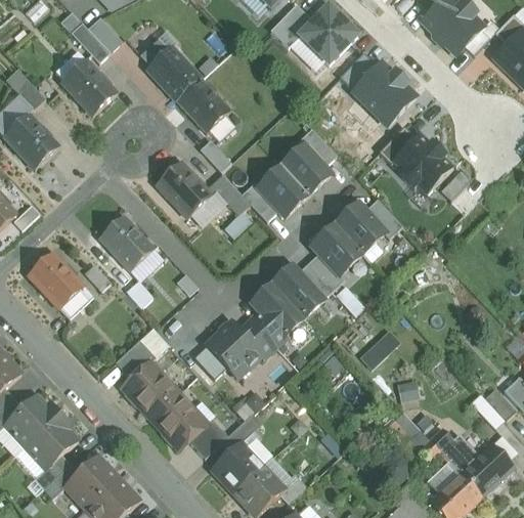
[(101,0),(111,10),(131,0),(101,0)]
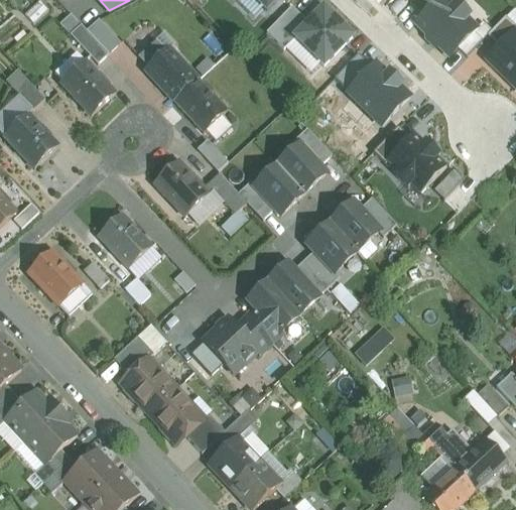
[(238,0),(253,14),(263,4),(259,0),(238,0)]
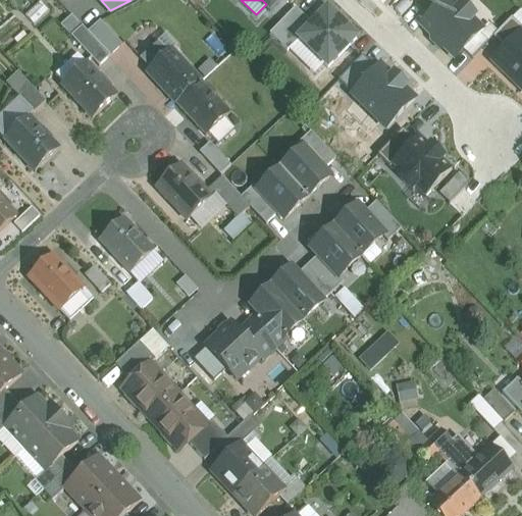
[(441,0),(421,21),(455,54),(463,46),(482,27),(472,16),(474,13),(461,1),(459,3),(455,0),(441,0)]
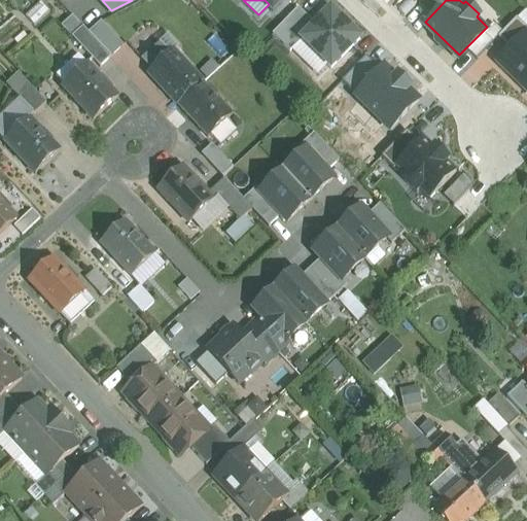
[(302,36),(316,22),(299,4),(272,31),(290,47),(291,46),(302,36)]
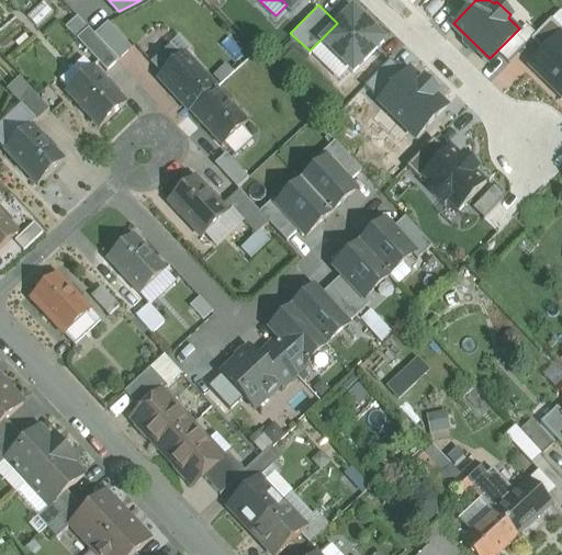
[(337,23),(322,38),(349,65),(352,69),(383,37),(352,7),(337,23)]
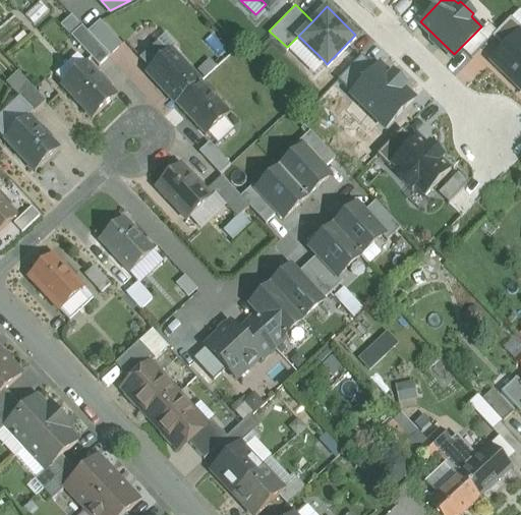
[(72,12),(61,21),(71,32),(81,21),(72,12)]
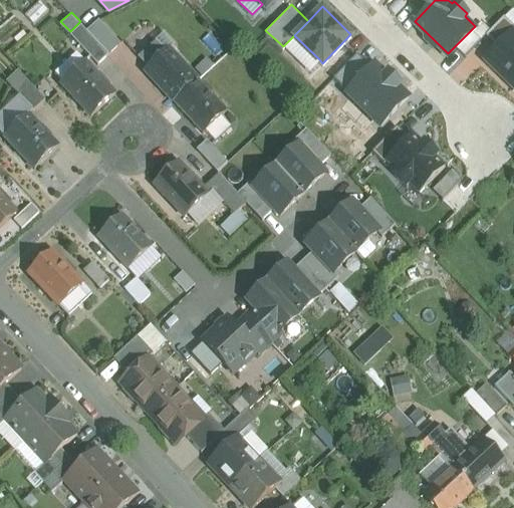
[(485,32),(497,43),(512,27),(513,28),(513,27),(513,23),(504,14),(489,28),(485,32)]
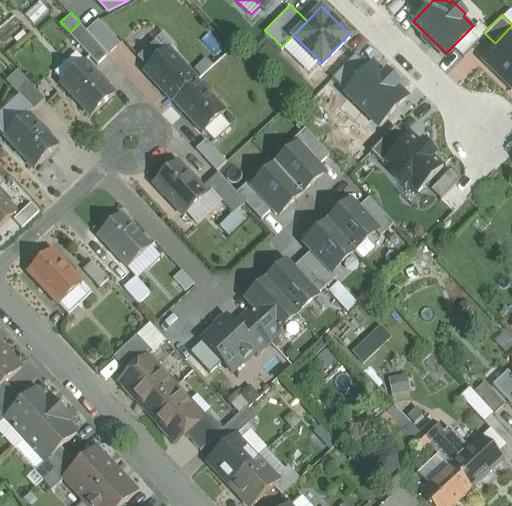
[(119,40),(98,17),(86,27),(108,50),(119,40)]
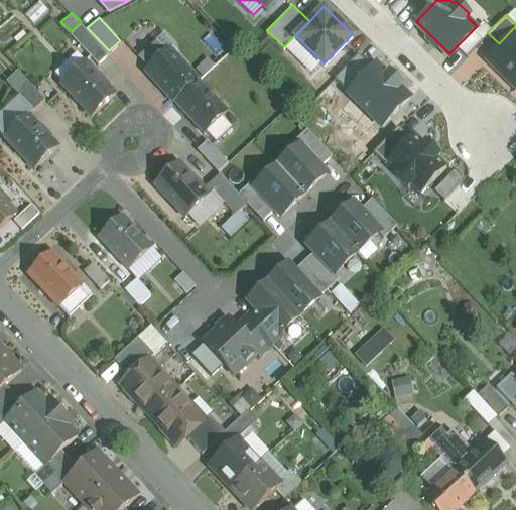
[(483,20),(477,26),(458,45),(467,53),(491,28),(483,20)]
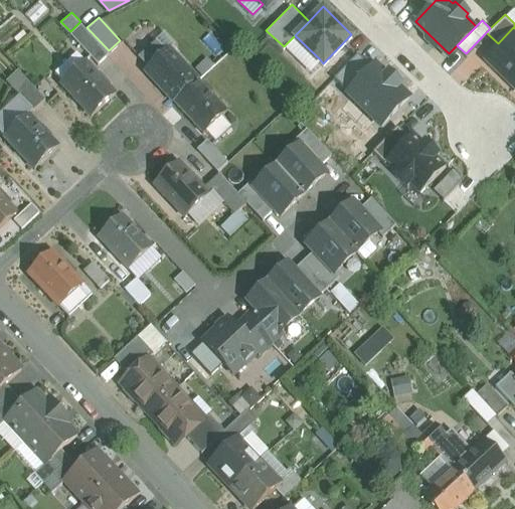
[(87,27),(80,21),(70,31),(98,61),(109,50),(87,27)]
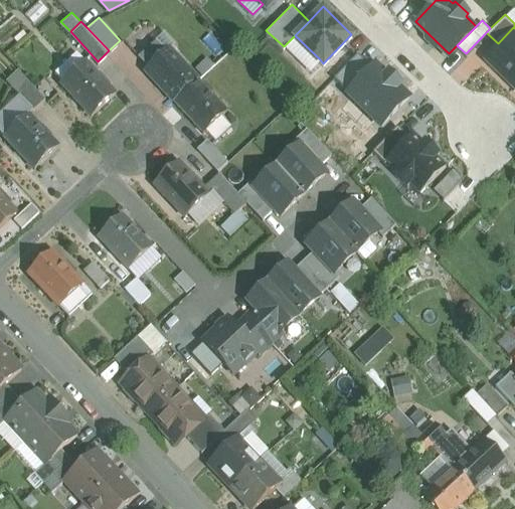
[(498,43),(485,56),(514,86),(514,28),(513,27),(498,43)]
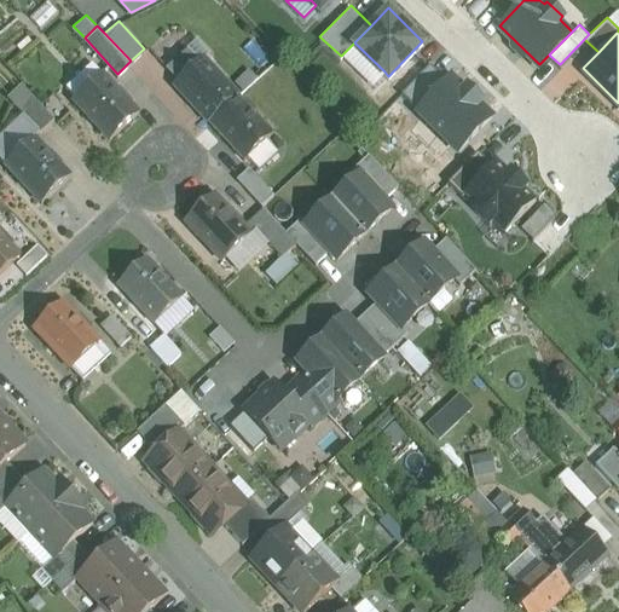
[(385,71),(354,42),(342,55),(372,84),(385,71)]
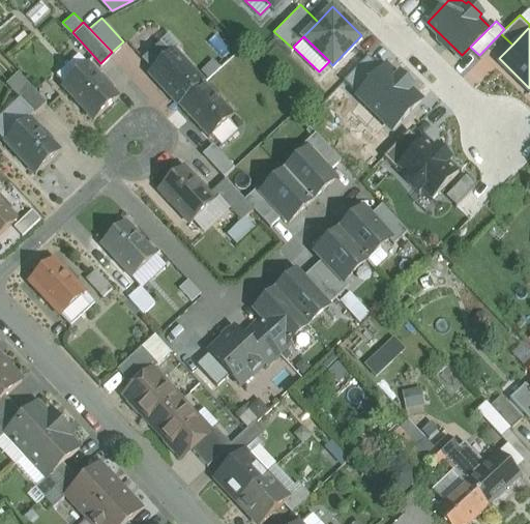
[(172,39),(166,45),(160,39),(143,55),(153,66),(149,69),(179,102),(203,79),(174,47),(176,45),(172,39)]
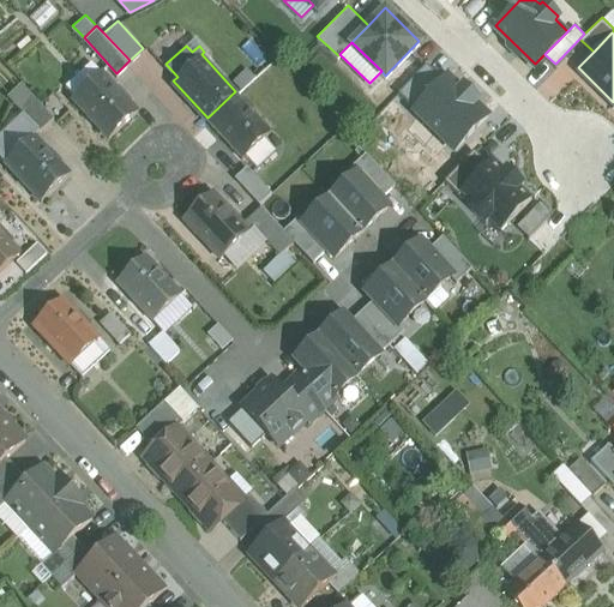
[(91,59),(66,83),(74,92),(72,95),(108,134),(137,108),(91,59)]
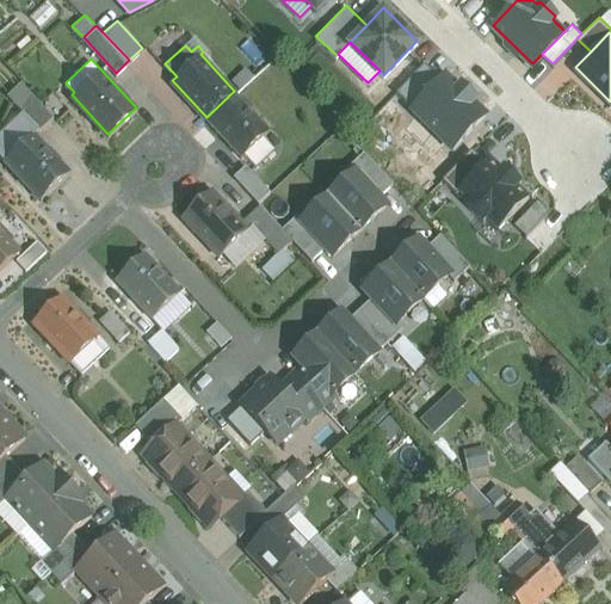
[(396,90),(413,106),(442,78),(424,61),(396,90)]
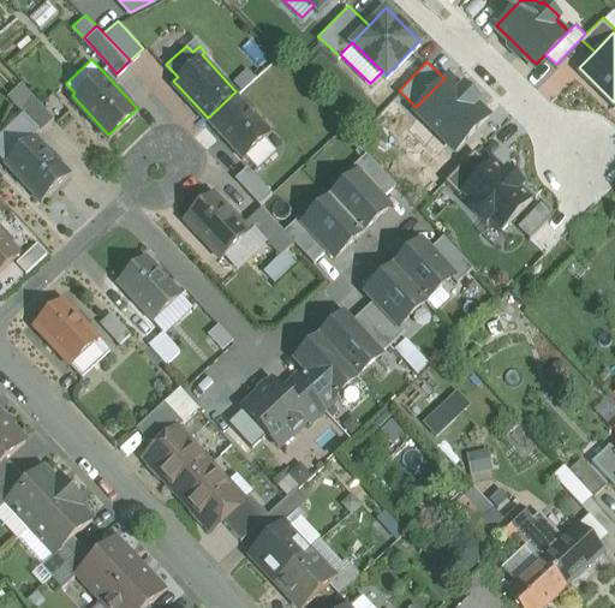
[(416,107),(415,108),(454,148),(489,113),(476,100),(478,97),(464,84),(461,87),(448,73),(445,78),(416,107)]
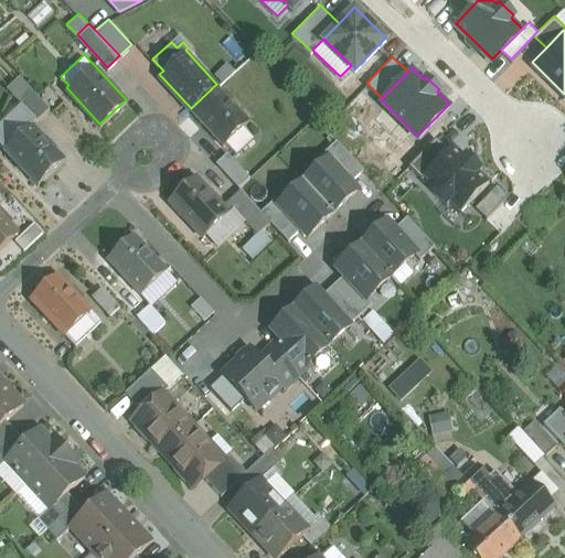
[(50,105),(19,73),(7,84),(21,100),(36,117),(50,105)]
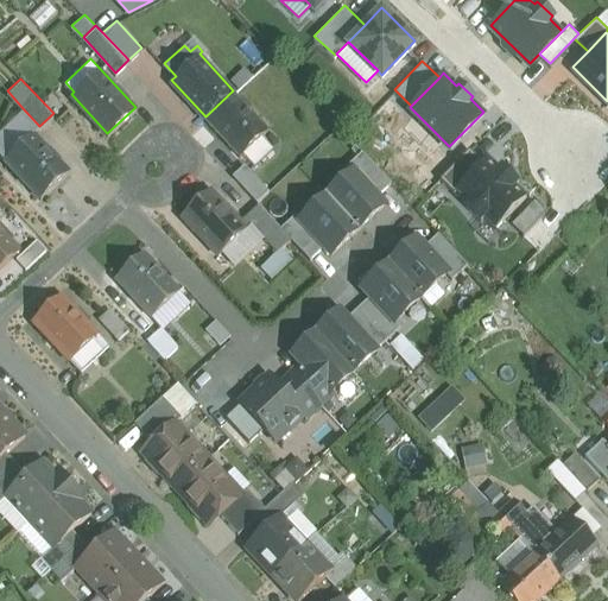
[(233,90),(206,116),(239,153),(242,151),(253,163),(272,145),(261,133),(267,127),(233,90)]
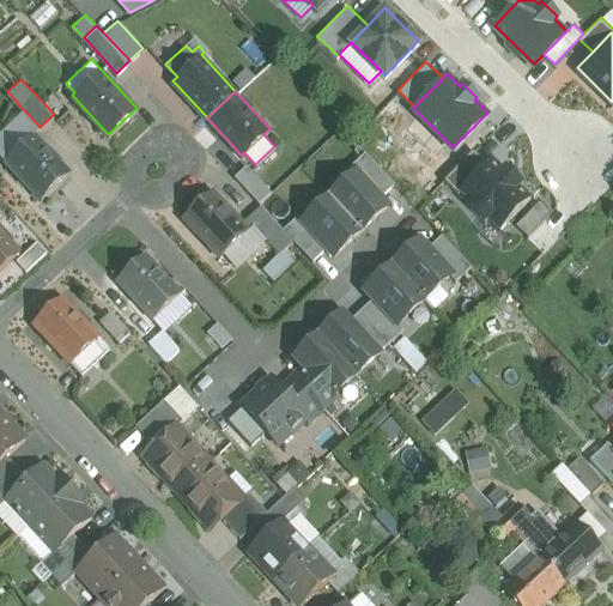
[(0,151),(5,157),(34,132),(40,127),(23,109),(0,129),(0,151)]
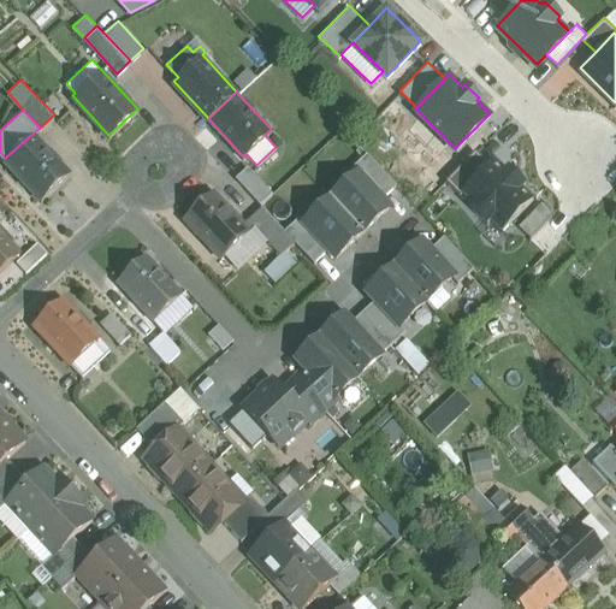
[(70,171),(34,132),(5,158),(41,197),(70,171)]
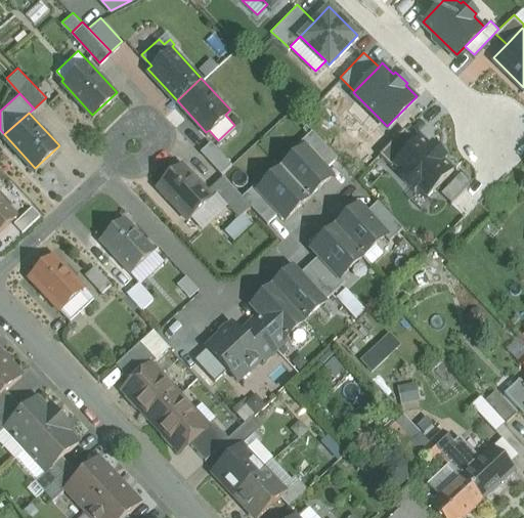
[(392,161),(417,137),(404,126),(379,152),(391,164),(393,162),(392,161)]
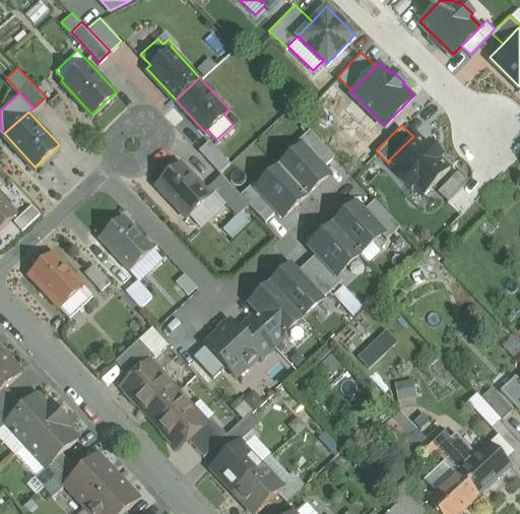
[(413,136),(389,159),(390,161),(399,170),(396,173),(410,187),(413,184),(424,193),(450,166),(441,156),(443,153),(429,139),(426,142),(416,133),(413,136)]
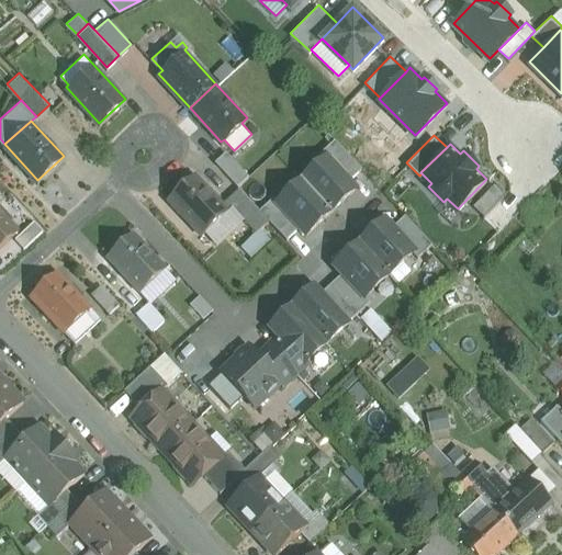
[(216,156),(235,181),(246,172),(227,147),(216,156)]
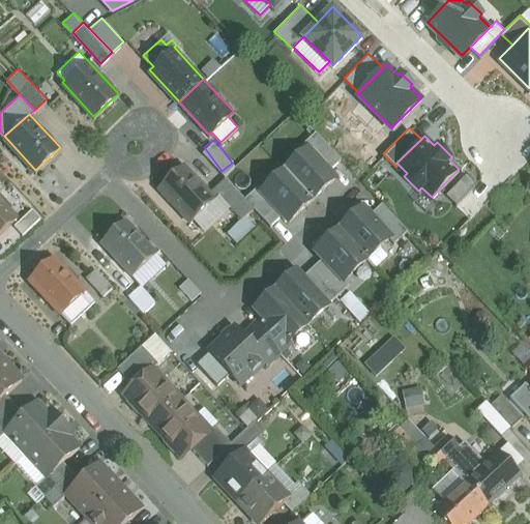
[(307,147),(285,168),(312,197),(334,176),(307,147)]
